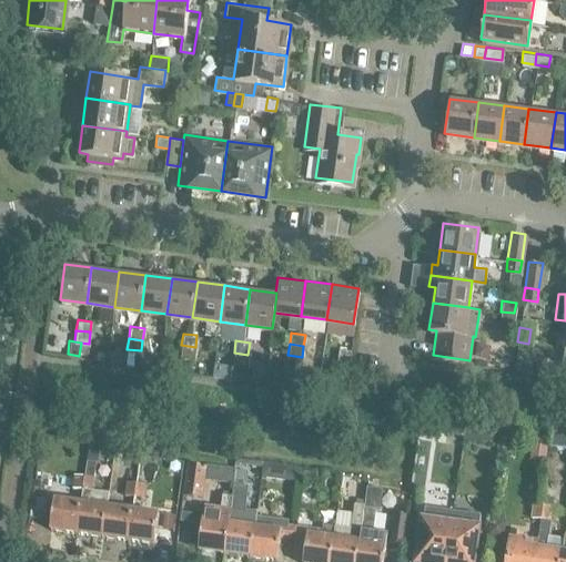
[(194,358),(195,347),(181,345),(180,356),(194,358)]
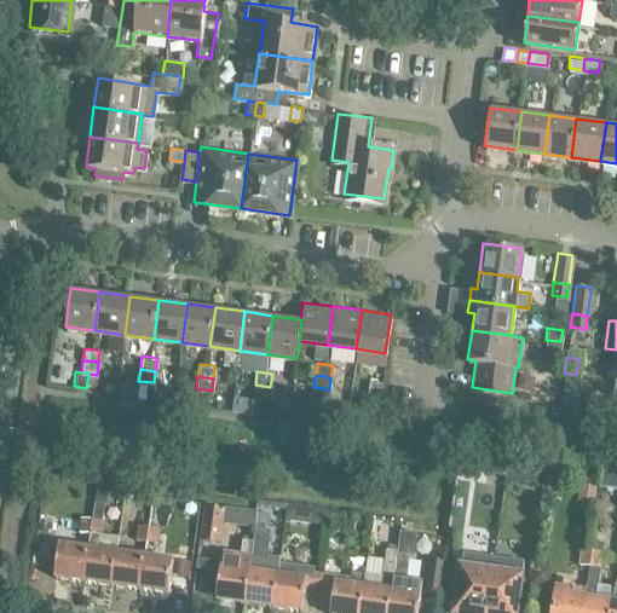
[(367,394),(379,395),(381,381),(369,379),(367,394)]
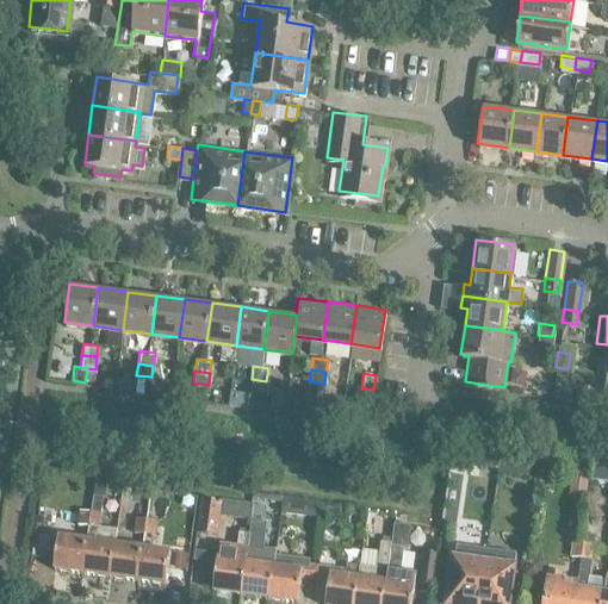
[(265,392),(266,381),(252,379),(249,391),(265,392)]
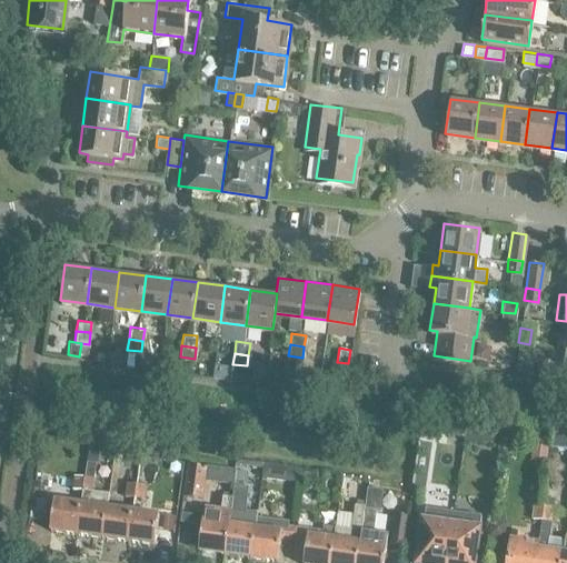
[(421,408),(418,428),(445,432),(448,412),(426,409),(421,408)]
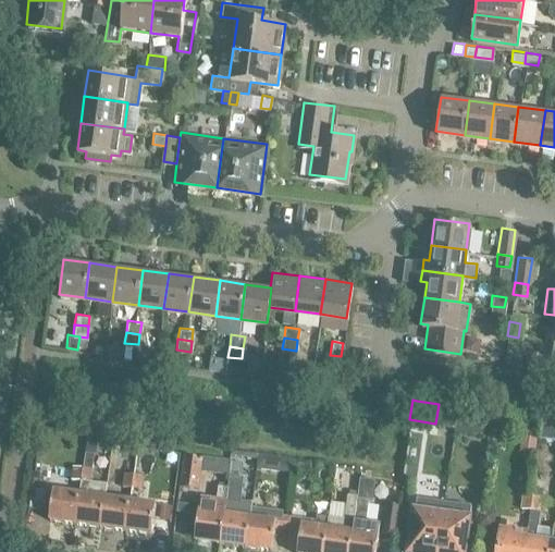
[(554,416),(542,414),(539,437),(554,438),(554,416)]
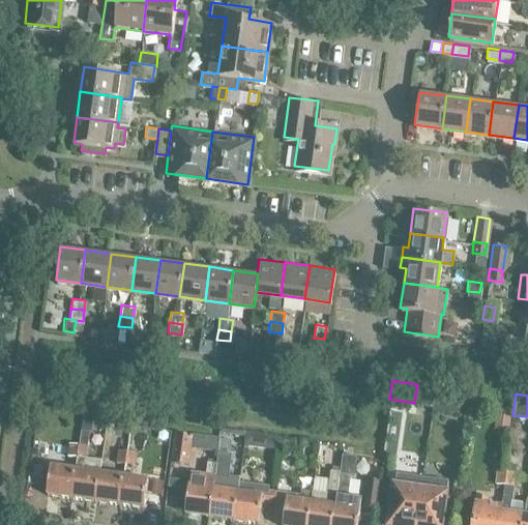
[(434,396),(432,408),(439,410),(443,407),(444,397),(434,396)]
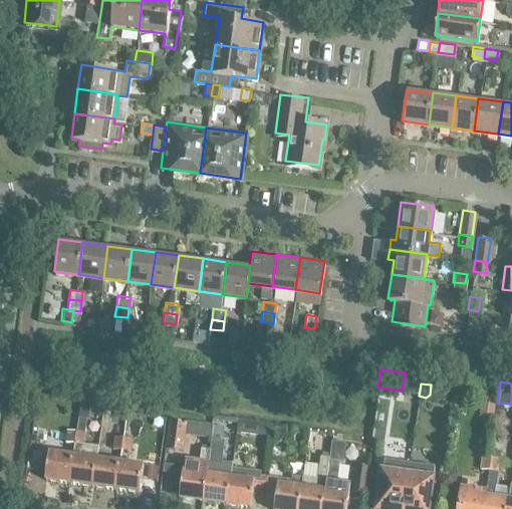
[(495,394),(481,392),(478,413),(493,415),(495,394)]
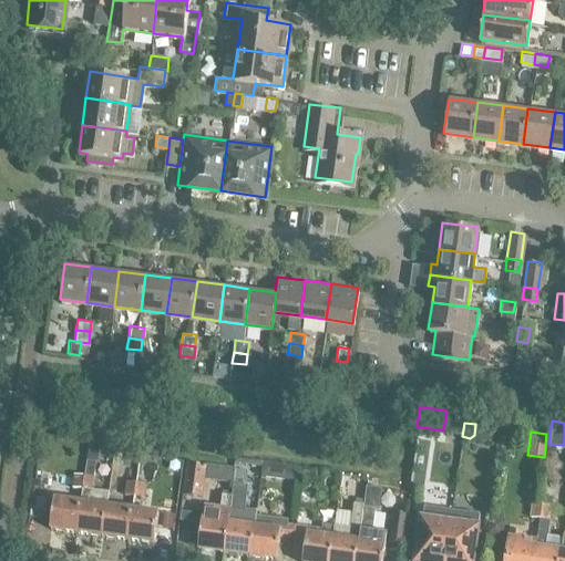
[(81,495),(76,528),(102,532),(106,501),(109,489),(92,487),(95,458),(85,457),(84,473),(82,486),(81,495)]
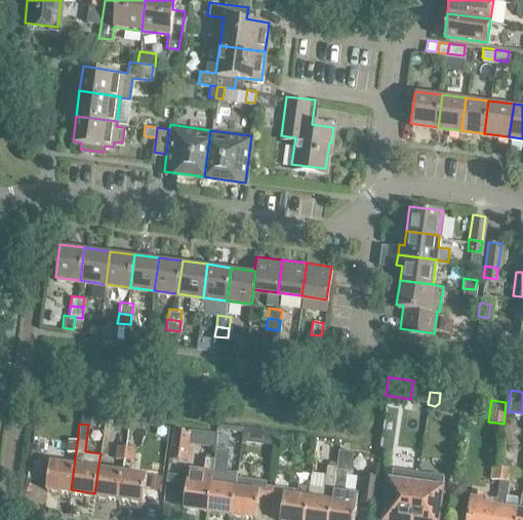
[(190,429),(173,426),(169,454),(186,456),(190,429)]
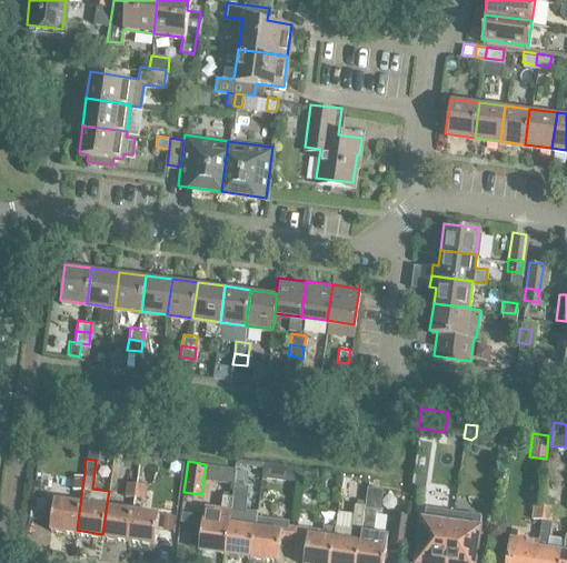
[(267,476),(285,479),(287,464),(262,461),(261,469),(268,470),(267,476)]
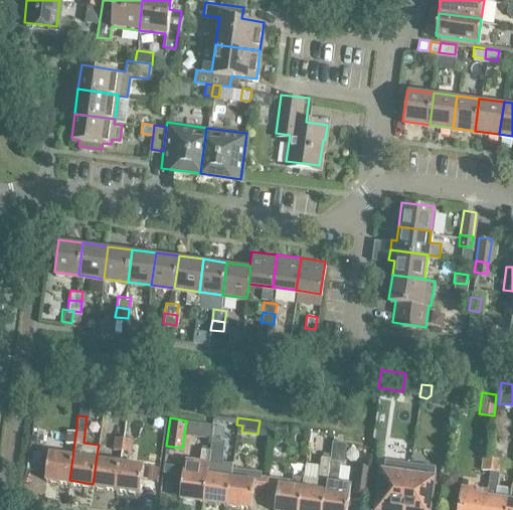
[(212,431),(211,438),(221,439),(223,426),(213,423),(212,431)]
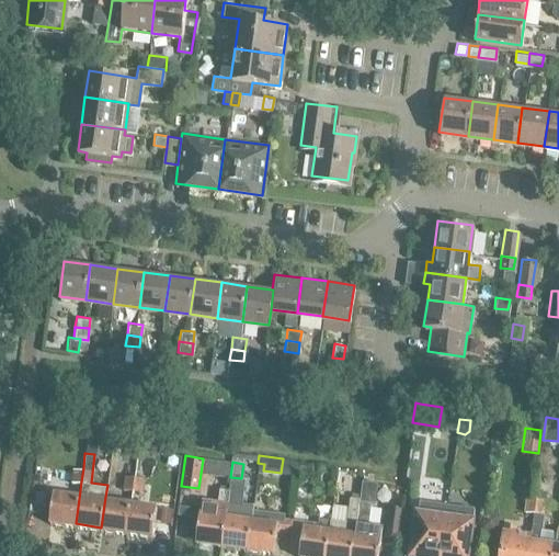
[(72,467),(71,480),(81,481),(83,468),(72,467)]
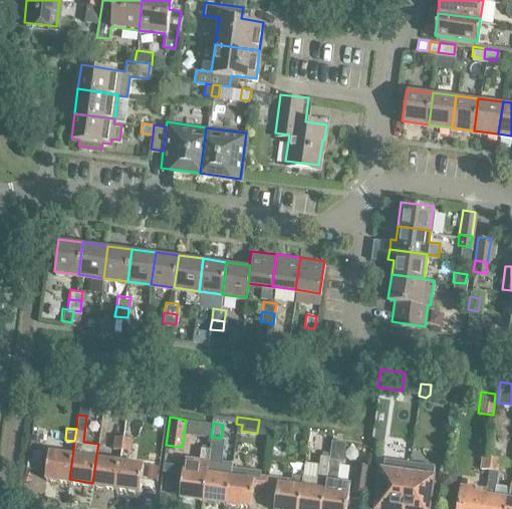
[(112,434),(111,446),(120,447),(122,435),(112,434)]
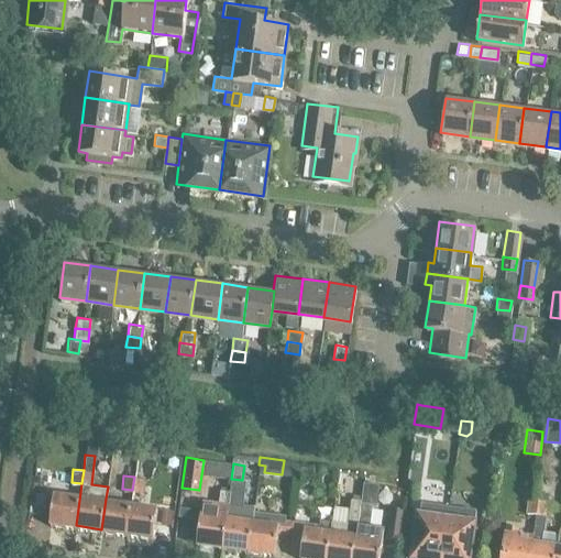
[(134,477),(132,490),(142,491),(143,479),(134,477)]
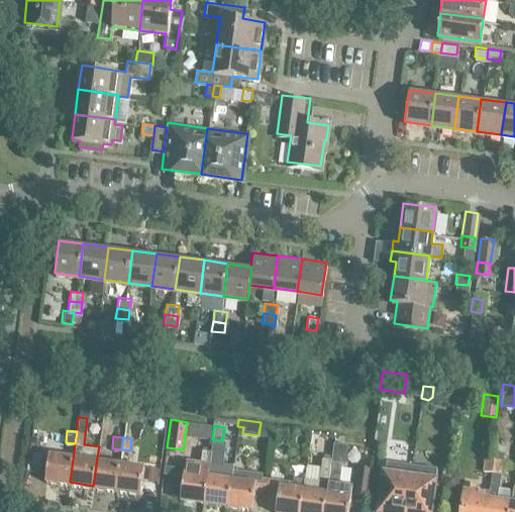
[(226,504),(231,468),(232,468),(233,463),(222,462),(225,440),(211,439),(210,450),(202,501),(226,504)]
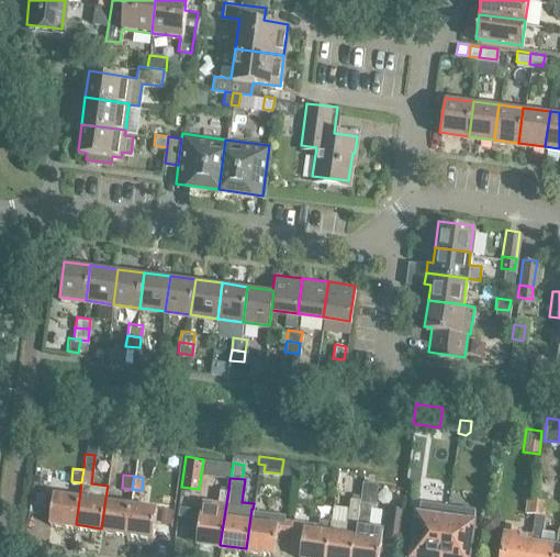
[(53,492),(48,521),(76,524),(80,491),(67,489),(67,494),(53,492)]
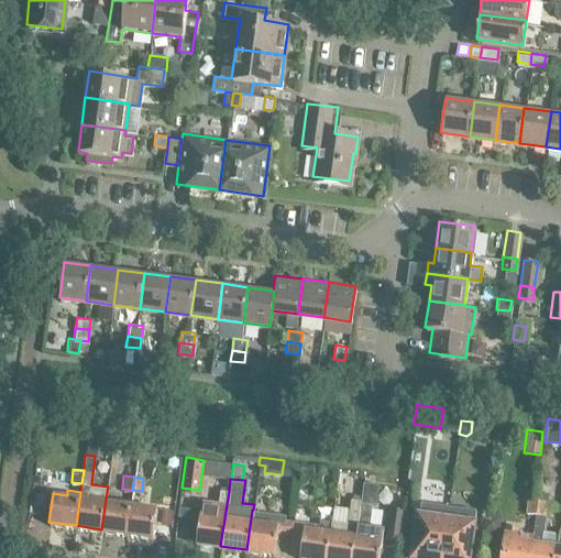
[(196,542),(220,546),(229,491),(220,490),(218,504),(201,502),(200,507),(190,506),(186,538),(196,539),(196,542)]
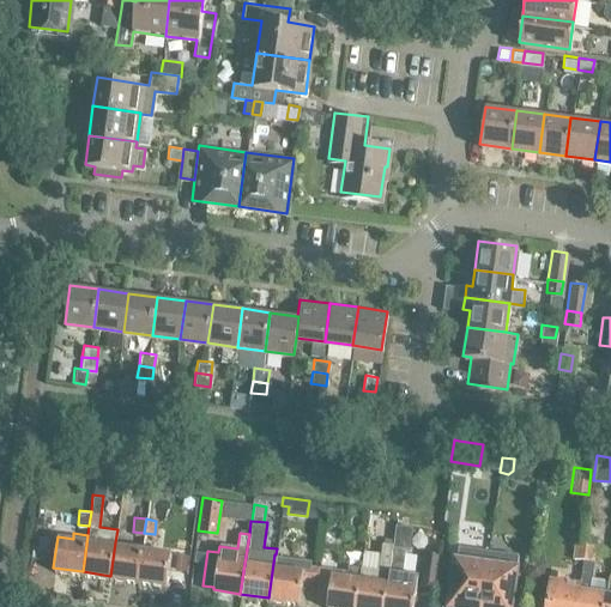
[(115,542),(110,576),(139,580),(143,547),(141,546),(143,542),(128,540),(128,545),(115,542)]
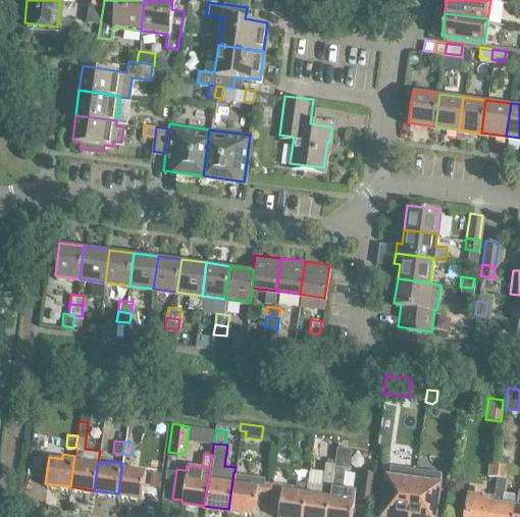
[(301,516),(324,516),(333,464),(333,462),(324,461),(321,483),(306,481),(305,490),(301,516)]
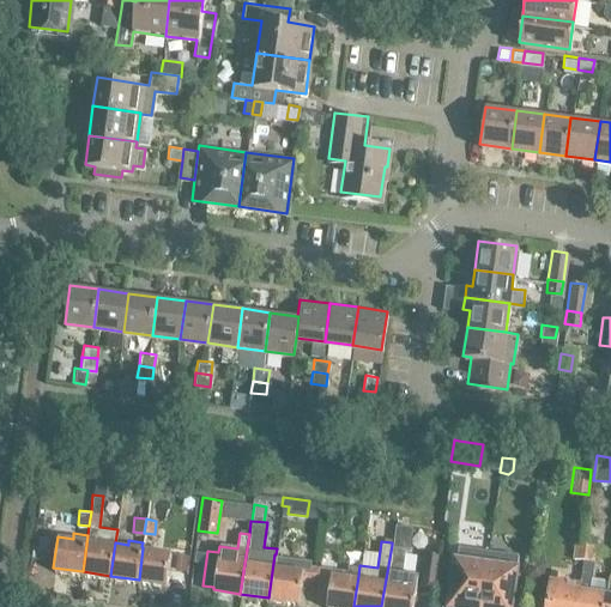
[(573,557),(582,558),(585,542),(575,541),(573,557)]
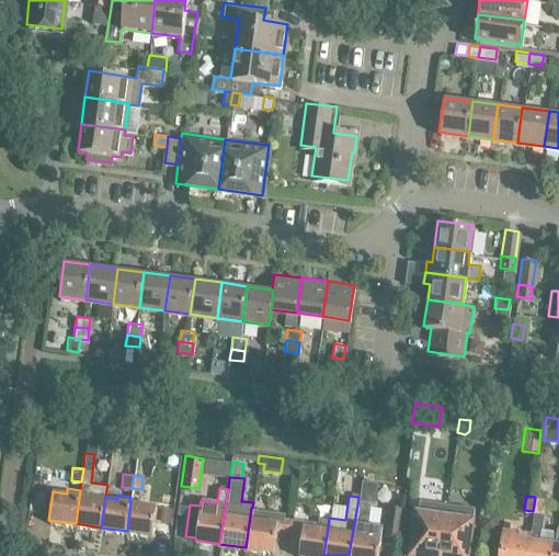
[(533,511),(529,533),(525,555),(550,555),(554,542),(556,530),(542,528),(544,512),(542,512),(544,499),(535,497),(533,511)]
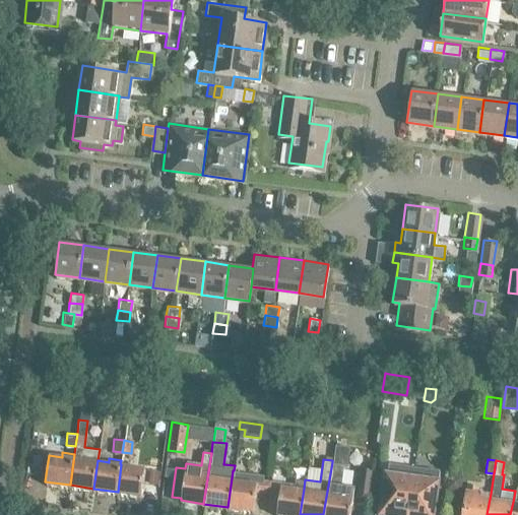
[(381,513),(387,514),(405,514),(413,465),(388,461),(381,513)]
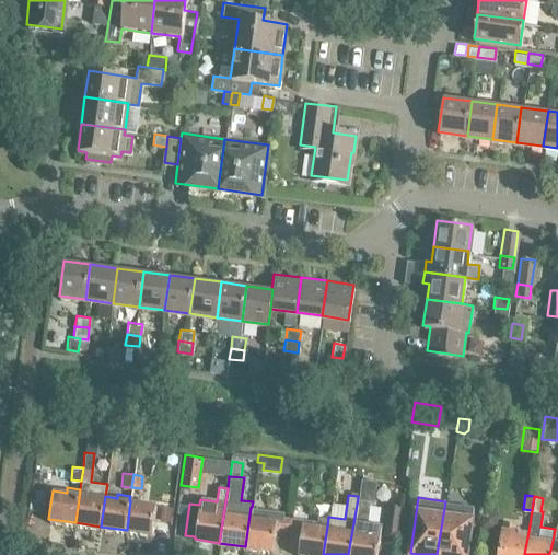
[(348,554),(375,554),(380,524),(381,523),(367,521),(369,499),(358,498),(348,554)]
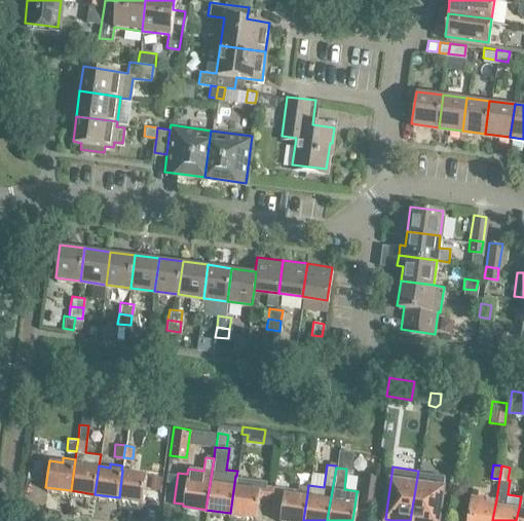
[(122,470),(119,497),(142,500),(146,473),(122,470)]
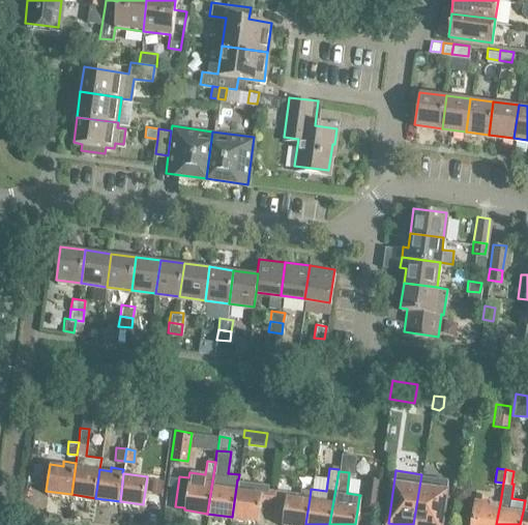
[(421,474),(413,524),(440,524),(447,477),(421,474)]
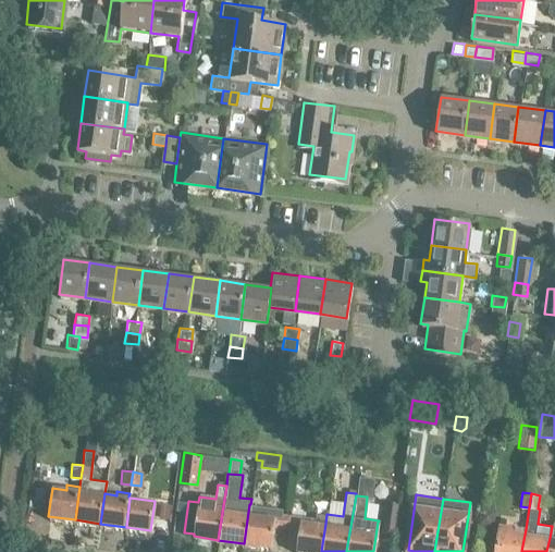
[(395,531),(399,503),(385,501),(381,529),(395,531)]
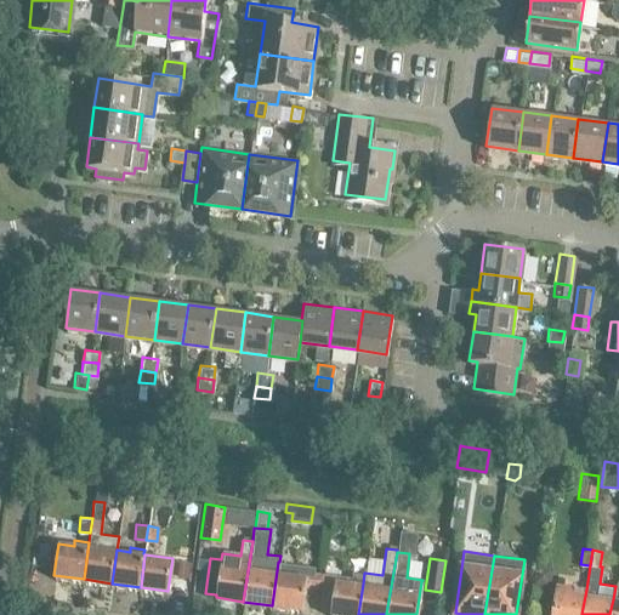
[(305,584),(316,586),(318,571),(314,570),(314,565),(279,562),(278,562),(272,605),(301,609),(305,584)]
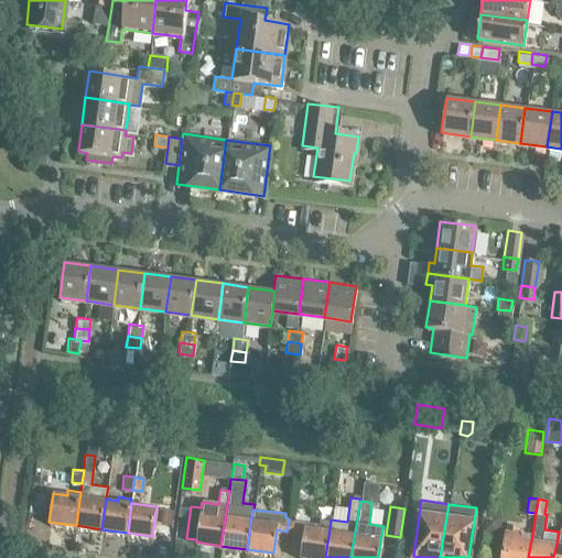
[(499,532),(500,520),(484,517),(483,529),(499,532)]
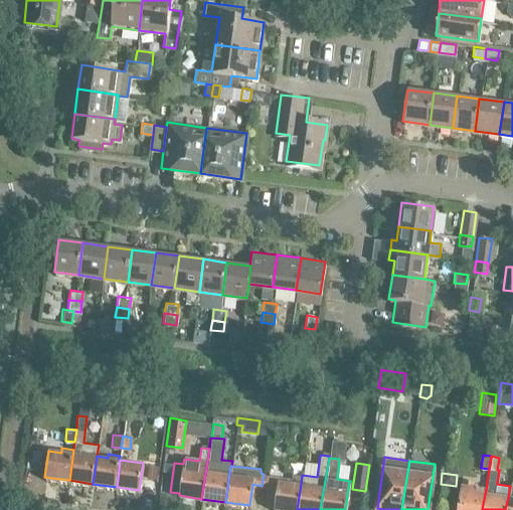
[(286,509),(297,509),(301,484),(289,483),(290,477),(269,474),(267,486),(277,488),(274,508),(286,509)]
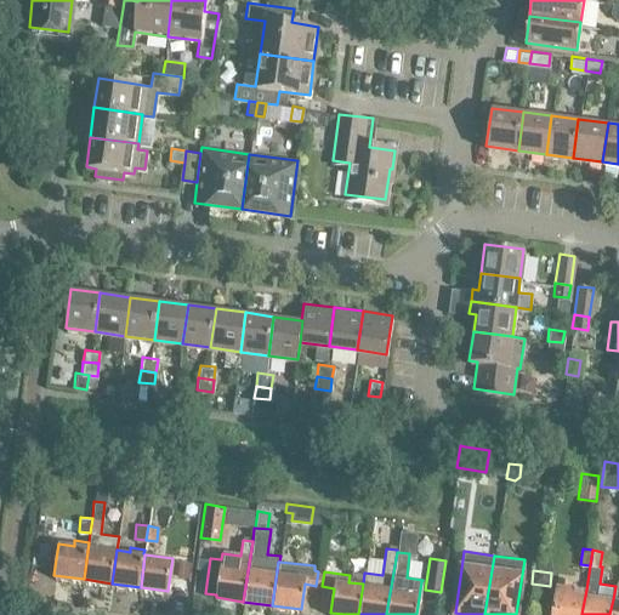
[(551,614),(581,614),(586,590),(574,587),(571,587),(572,579),(558,576),(551,614)]
